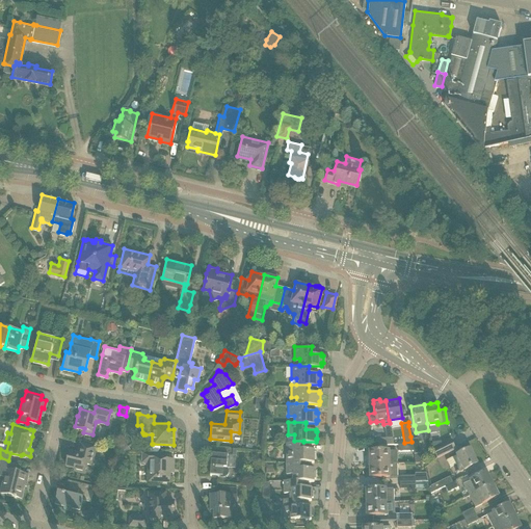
[(417,435),(410,437),(412,442),(413,448),(414,451),(420,450),(417,435)]
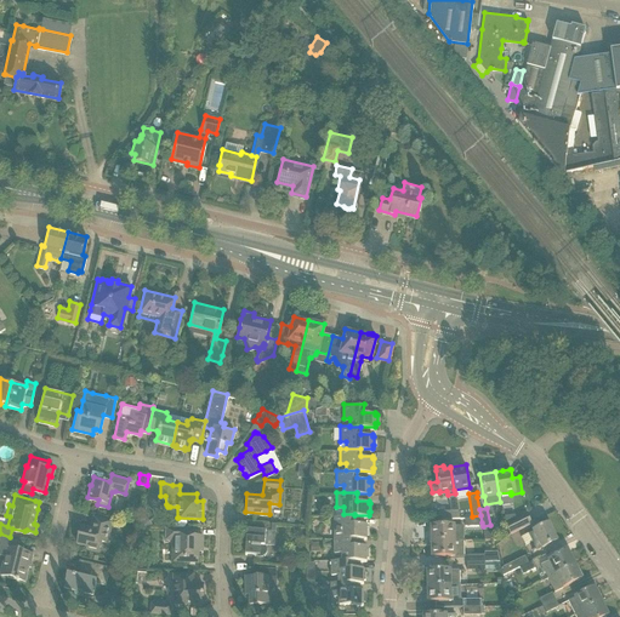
[(516,516),(517,519),(506,525),(508,531),(530,520),(525,510),(516,516)]
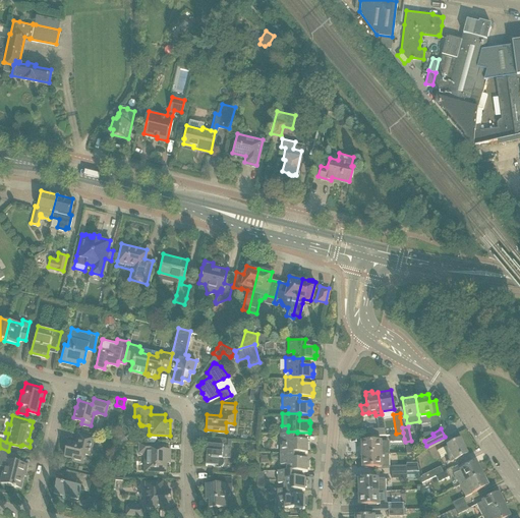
[(67,441),(64,454),(72,456),(72,459),(82,461),(84,452),(89,454),(94,436),(78,432),(75,443),(67,441)]
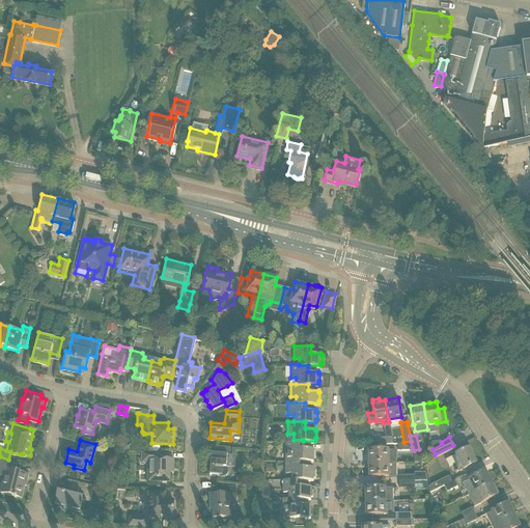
[(285,440),(285,460),(303,460),(312,460),(312,456),(314,456),(314,449),(312,449),(312,447),(303,447),(303,441),(303,440),(294,440),(285,440)]
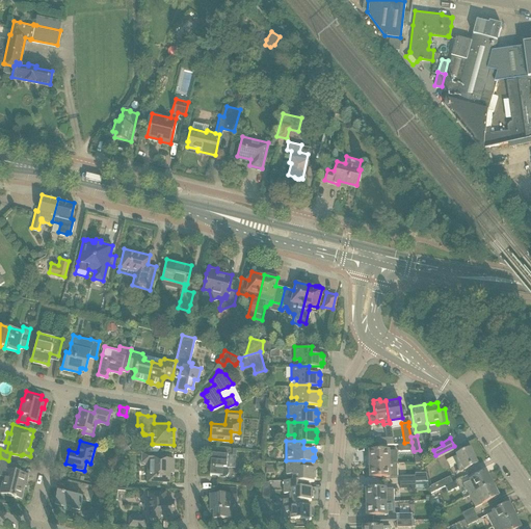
[(469,446),(456,452),(456,453),(451,455),(455,463),(453,465),(455,469),(454,470),(455,471),(476,461),(469,446)]
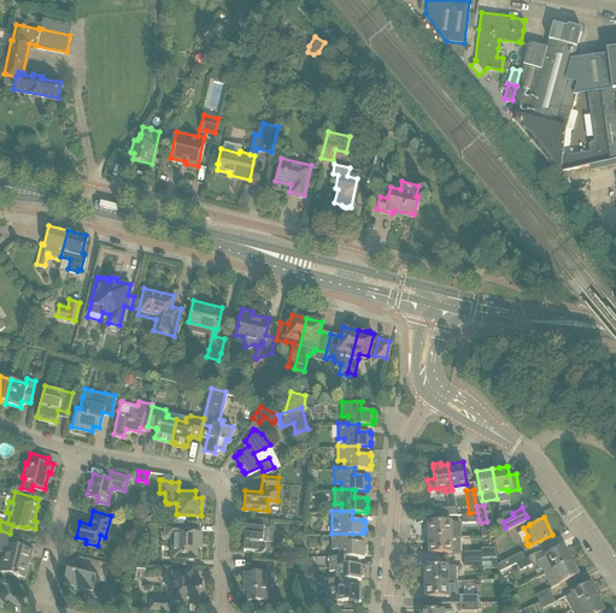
[(434,520),(428,520),(428,535),(459,535),(459,529),(459,519),(450,519),(449,519),(434,520)]
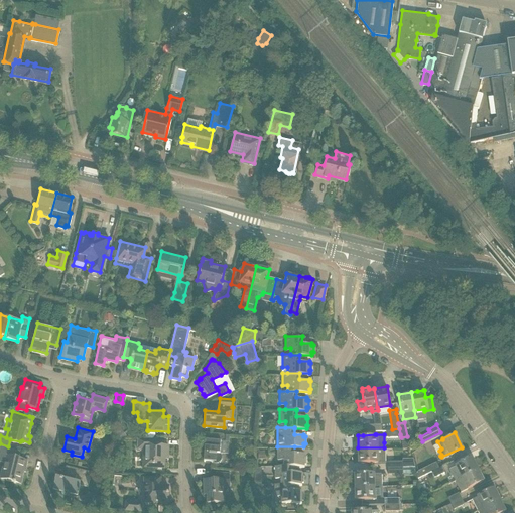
[(157,436),(136,436),(136,447),(143,447),(143,463),(152,463),(152,466),(163,466),(164,452),(167,452),(167,443),(157,443),(157,436)]
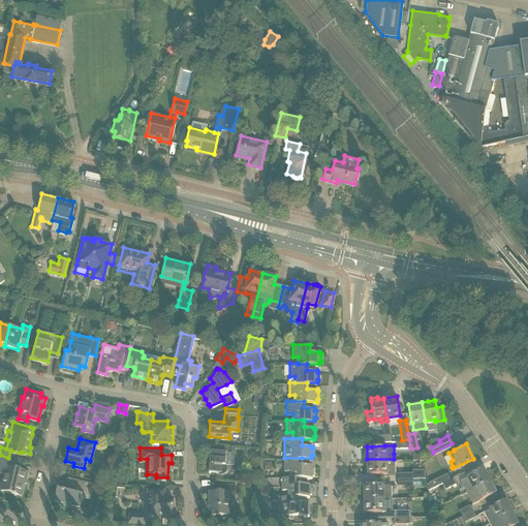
[(210,449),(208,470),(217,471),(218,472),(220,472),(221,473),(223,472),(224,472),(225,471),(226,469),(226,468),(226,467),(226,465),(225,464),(224,463),(225,450),(223,450),(210,449)]
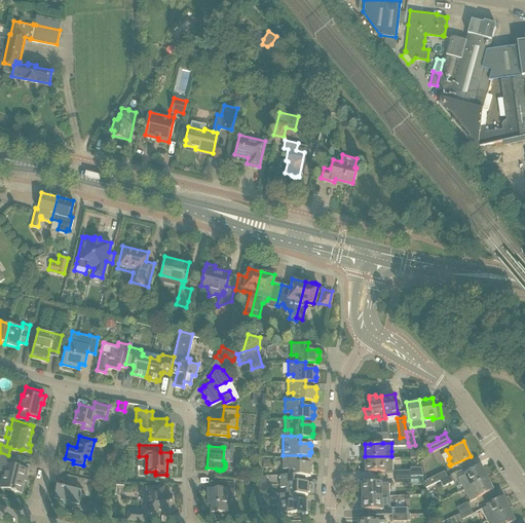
[(28,468),(19,464),(20,458),(1,453),(0,456),(0,462),(5,464),(0,486),(20,490),(25,473),(26,473),(28,468)]
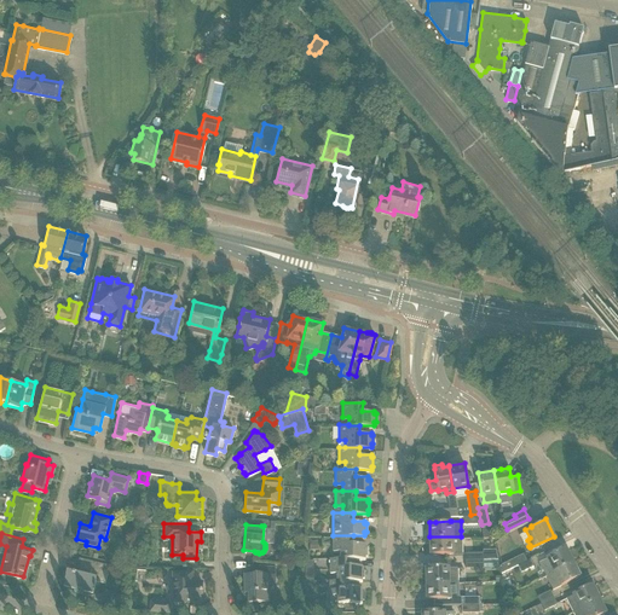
[(333,535),(333,550),(339,550),(339,556),(339,557),(350,557),(364,557),(364,553),(367,553),(367,545),(364,545),(364,543),(353,543),(353,535),(333,535)]
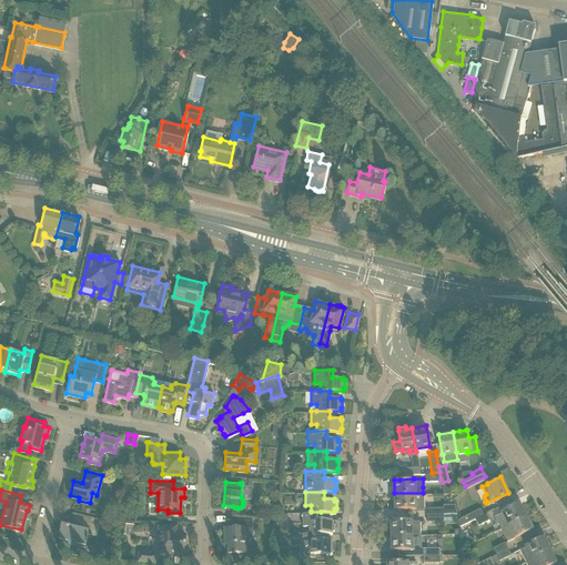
[(423,493),(394,493),(394,507),(415,507),(423,507),(423,493)]
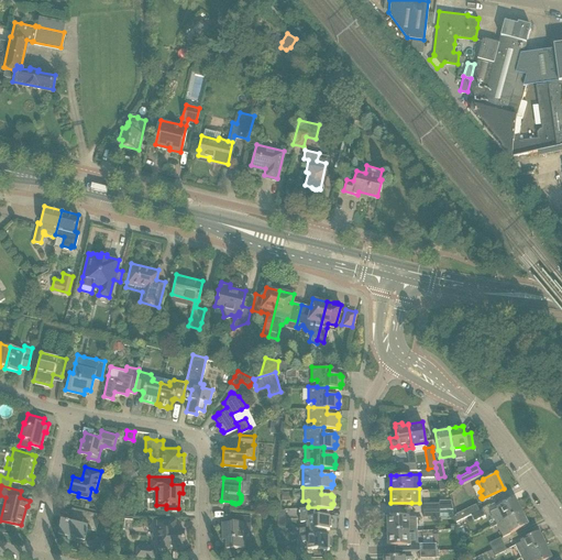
[(514,497),(497,506),(489,509),(495,523),(520,511),(514,497)]
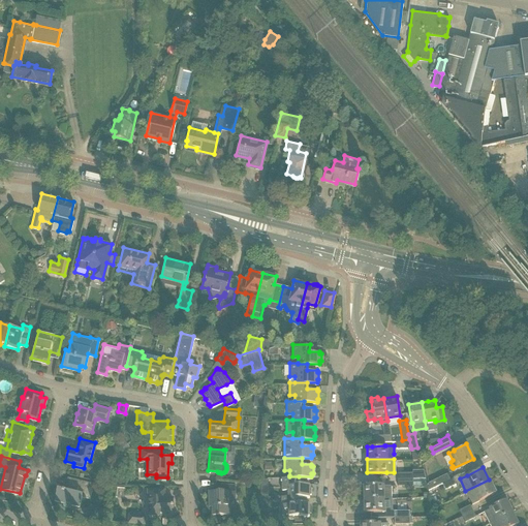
[(446,472),(438,475),(426,482),(427,489),(437,484),(441,482),(449,477),(446,472)]
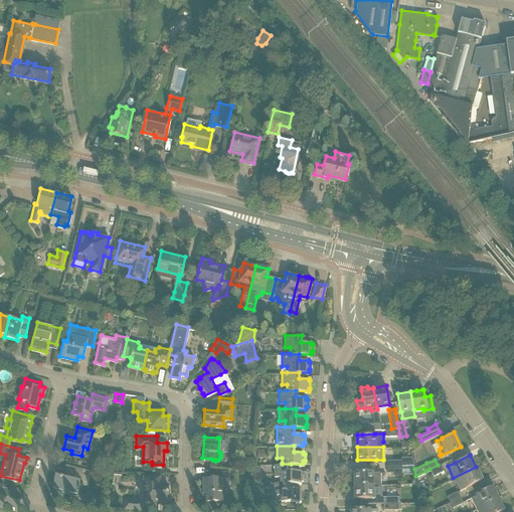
[(91,469),(65,463),(62,476),(55,474),(52,486),(61,488),(60,491),(67,493),(68,490),(76,492),(78,482),(87,484),(91,469)]
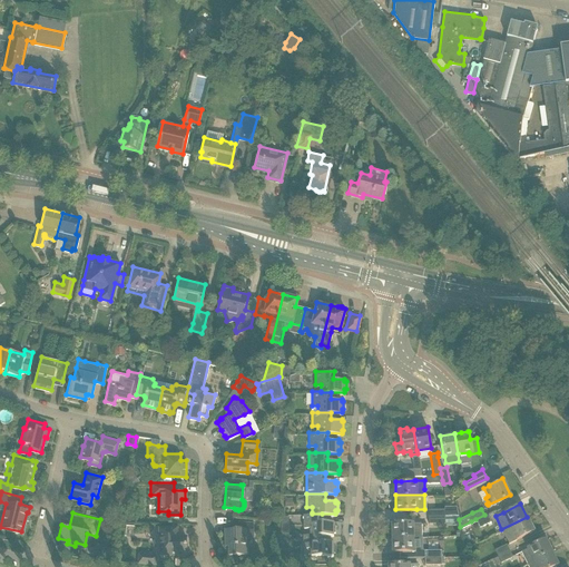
[(303,512),(303,527),(308,527),(308,534),(322,534),(333,534),(333,530),(334,530),(334,522),(333,522),(333,520),(322,520),(322,514),(312,514),(312,512),(303,512)]
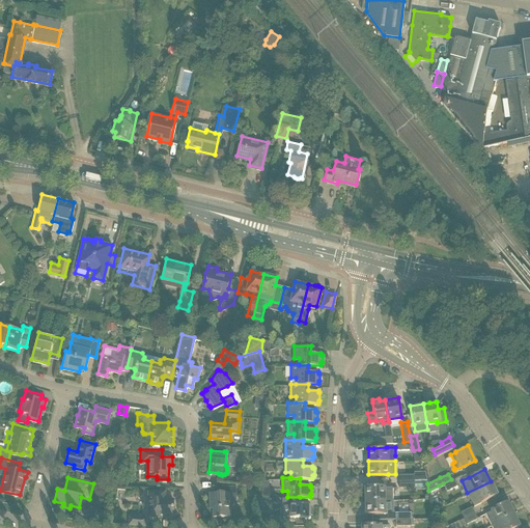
[(451,479),(443,483),(445,488),(446,490),(456,483),(454,478),(451,479)]
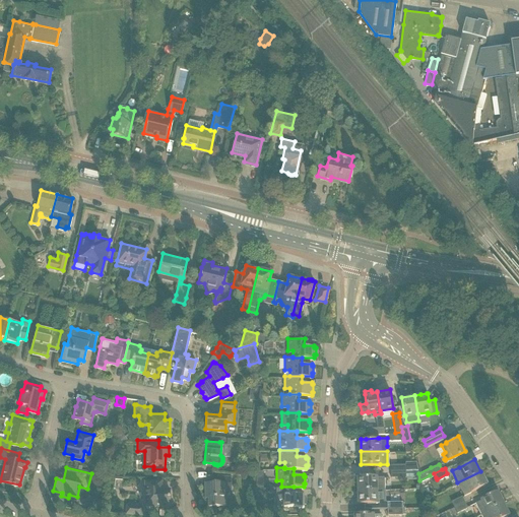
[(487,482),(480,471),(457,482),(463,494),(487,482)]
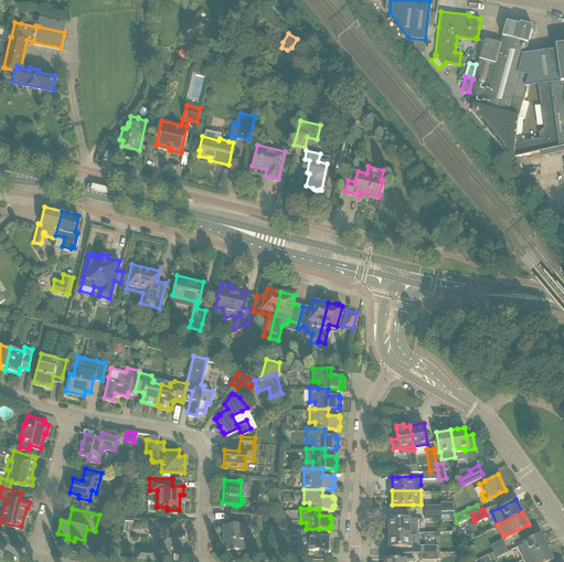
[(230,523),(222,523),(222,533),(225,533),(226,540),(226,548),(245,548),(245,539),(245,533),(251,532),(251,516),(248,516),(230,513),(230,523)]
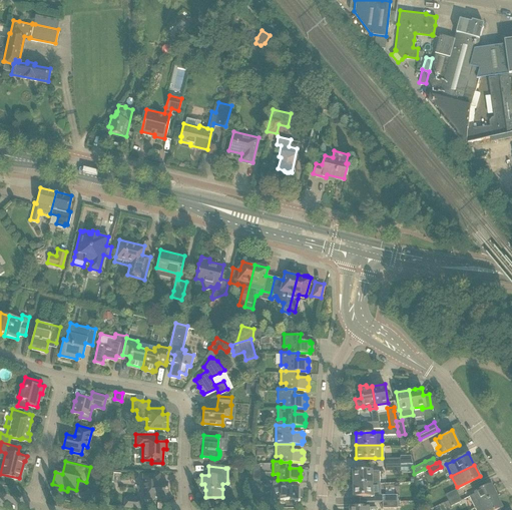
[(378,469),(353,469),(353,470),(353,476),(353,482),(379,481),(378,469)]
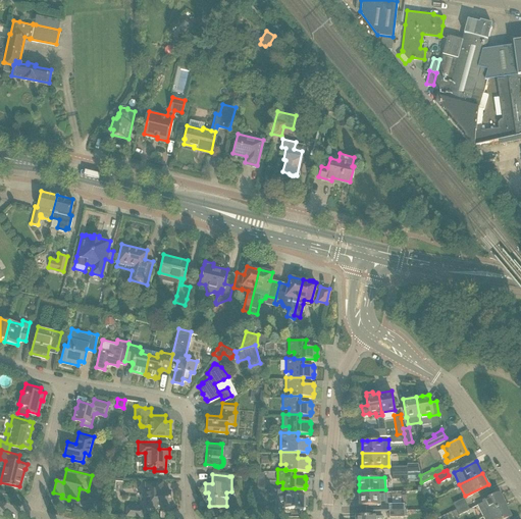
[(146,506),(150,506),(170,506),(169,489),(162,489),(162,480),(145,481),(146,506)]
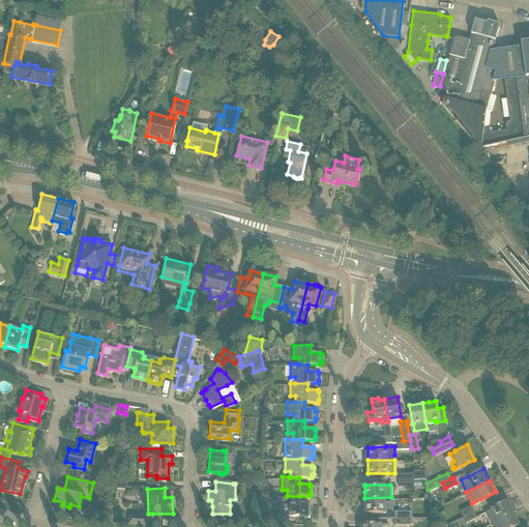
[(282,496),(282,508),(287,508),(287,517),(293,517),(293,516),(309,516),(309,513),(311,513),(311,505),(310,505),(310,502),(299,502),(299,496),(287,496),(282,496)]
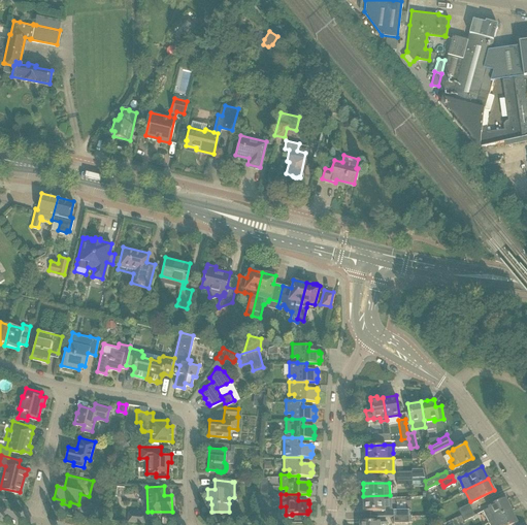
[(363,502),(363,509),(363,510),(369,510),(369,515),(393,515),(393,509),(390,509),(390,495),(363,496),(363,502)]
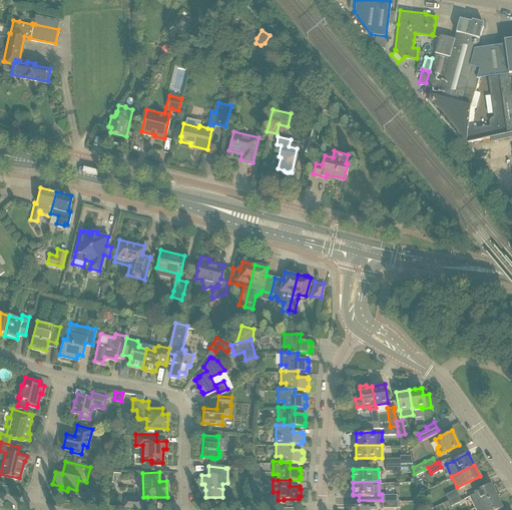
[(490,483),(468,494),(474,505),(495,495),(490,483)]
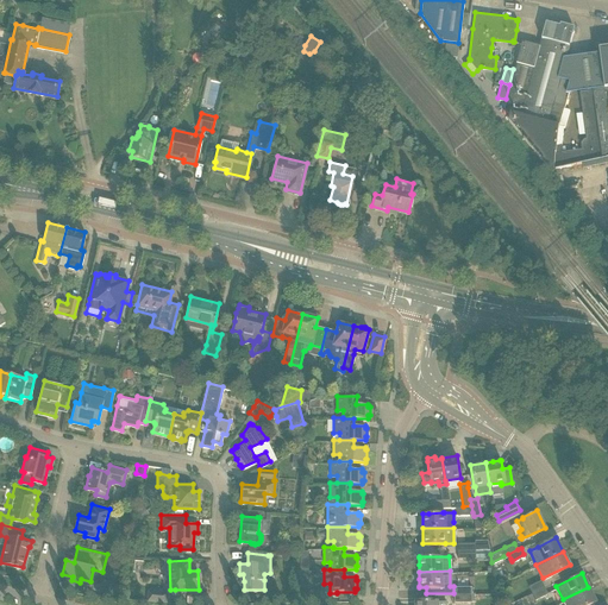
[(532,591),(544,585),(540,578),(528,584),(532,591)]
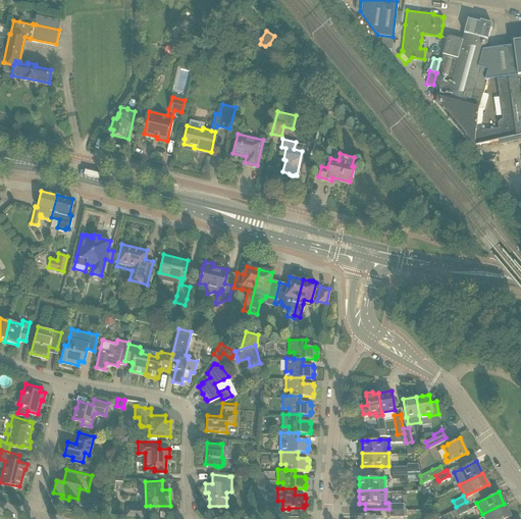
[(466,502),(456,507),(459,513),(469,508),(466,502)]
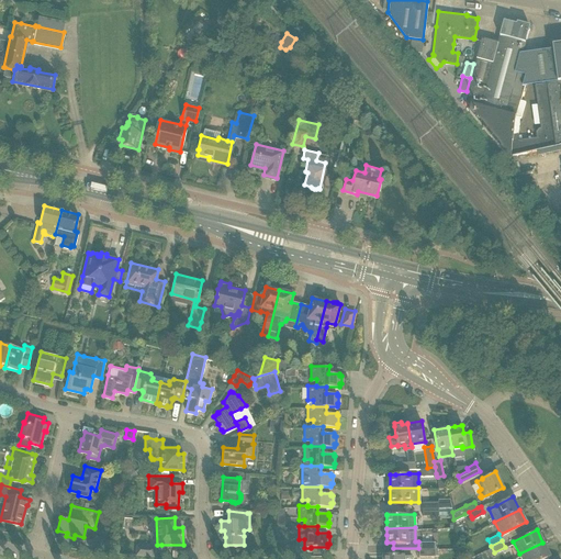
[(542,543),(519,554),(522,558),(540,558),(549,555),(542,543)]
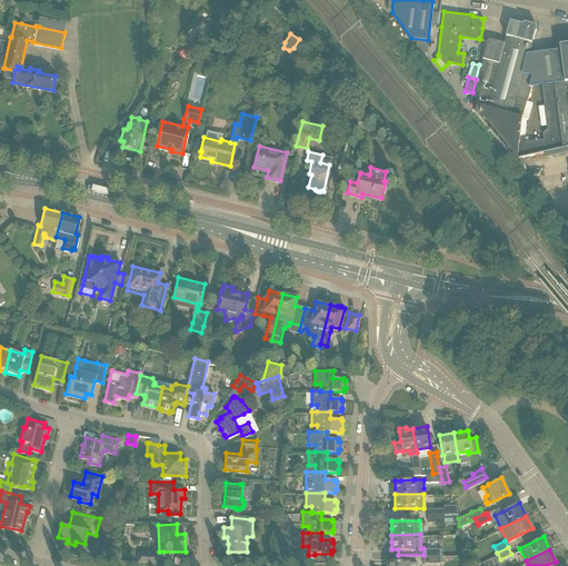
[(139,552),(138,559),(155,562),(156,553),(139,552)]
